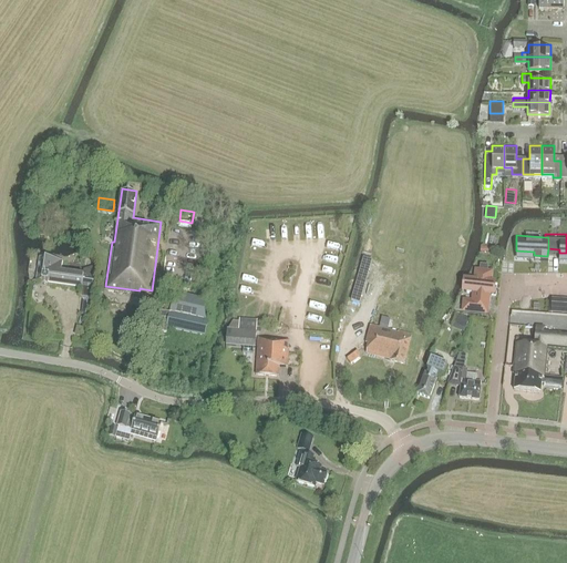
[(35,276),(81,283),(80,292),(91,294),(94,268),(95,262),(83,266),(82,270),(61,267),(62,256),(39,253),(35,276)]
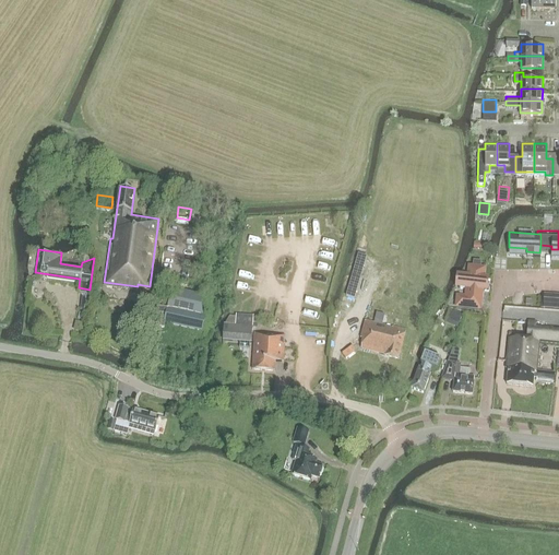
[(356,259),(364,261),(367,252),(358,250),(356,259)]
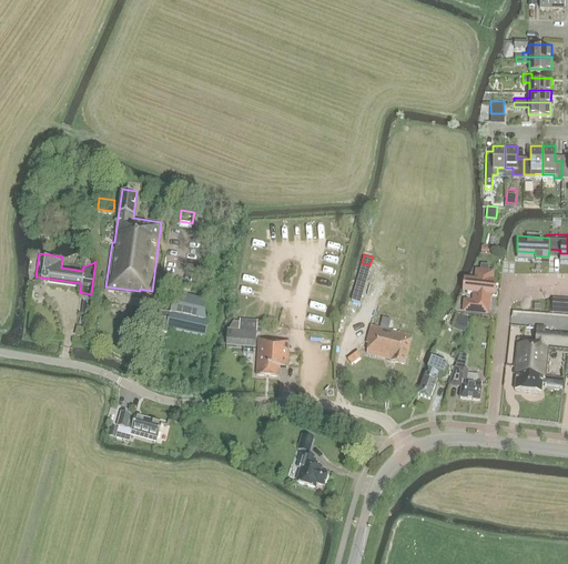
[(463,308),(488,311),(489,291),(494,292),(495,280),(492,279),(493,269),(476,267),(475,278),(467,277),(466,289),(474,290),(473,299),(464,298),(463,308)]
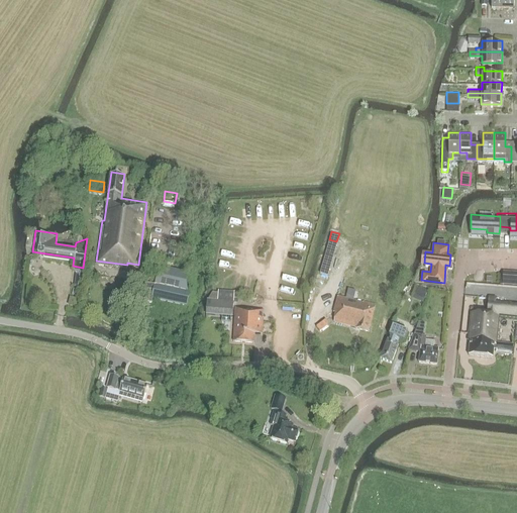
[(136,281),(135,294),(142,295),(142,298),(150,299),(151,296),(151,294),(186,302),(189,289),(188,289),(185,268),(159,262),(154,281),(144,280),(144,282),(136,281)]
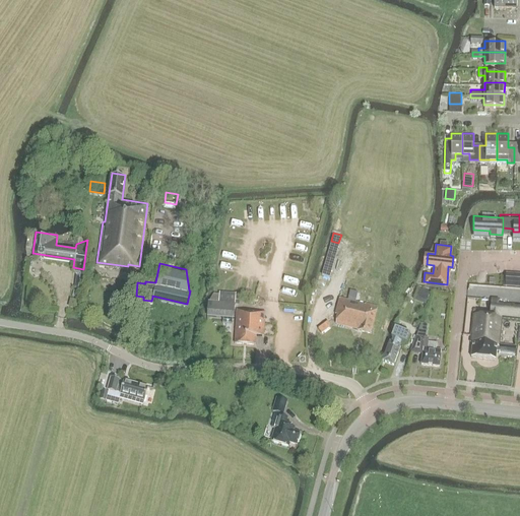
[(76,271),(74,284),(82,285),(84,272),(76,271)]
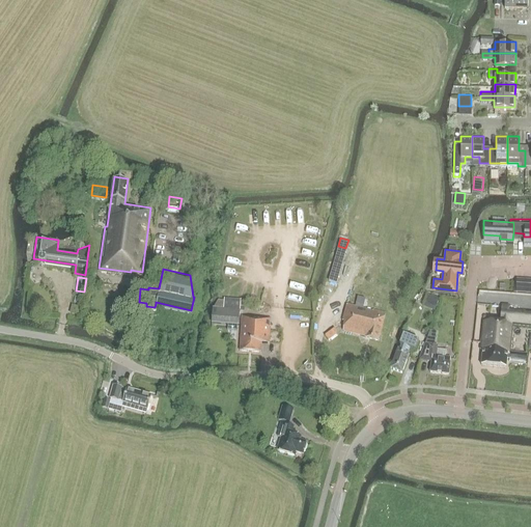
[(427,290),(423,299),(436,304),(439,296),(427,290)]
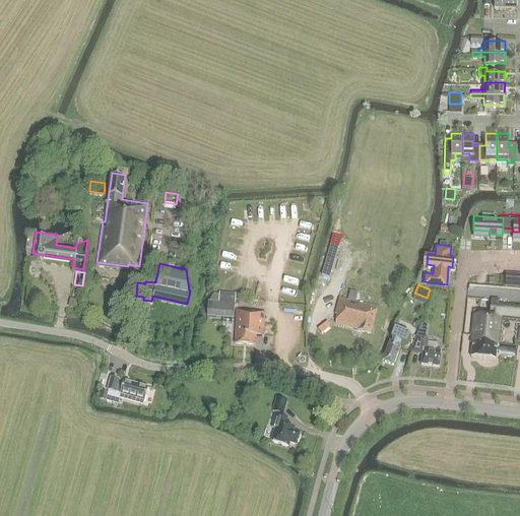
[(213,291),(209,299),(207,299),(207,314),(234,315),(235,301),(236,291),(219,289),(219,291),(213,291)]
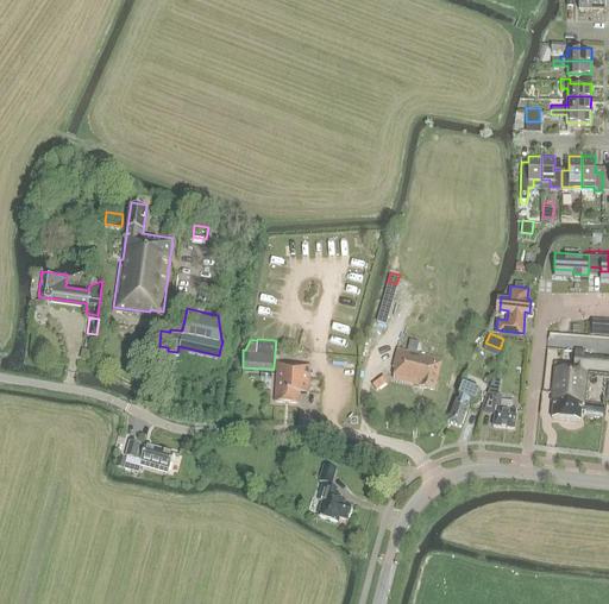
[(434,387),(441,354),(427,351),(426,353),(396,346),(393,364),(396,364),(393,375),(420,382),(419,383),(434,387)]
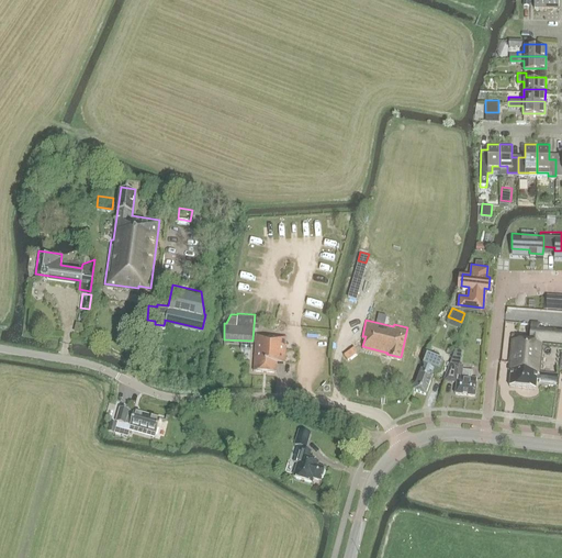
[(539,371),(542,341),(561,342),(561,326),(538,324),(538,320),(531,320),(529,338),(512,337),(508,367),(510,367),(509,382),(536,386),(537,370),(539,371)]
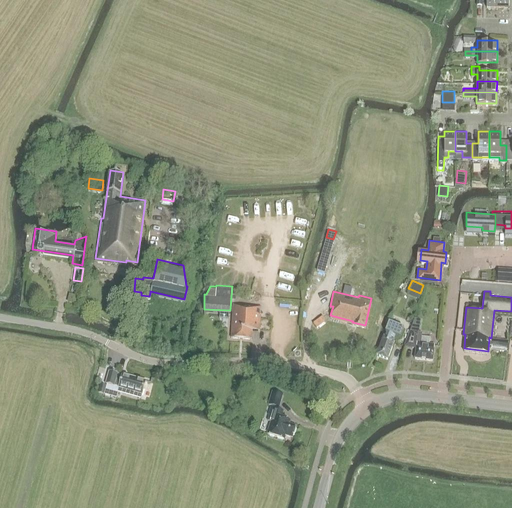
[(259,328),(261,304),(233,302),(231,335),(251,336),(252,327),(259,328)]
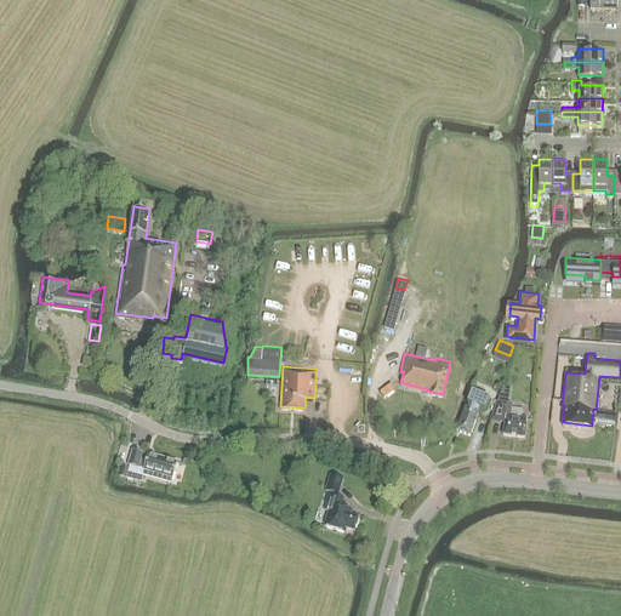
[(389,380),(380,387),(387,397),(397,389),(389,380)]
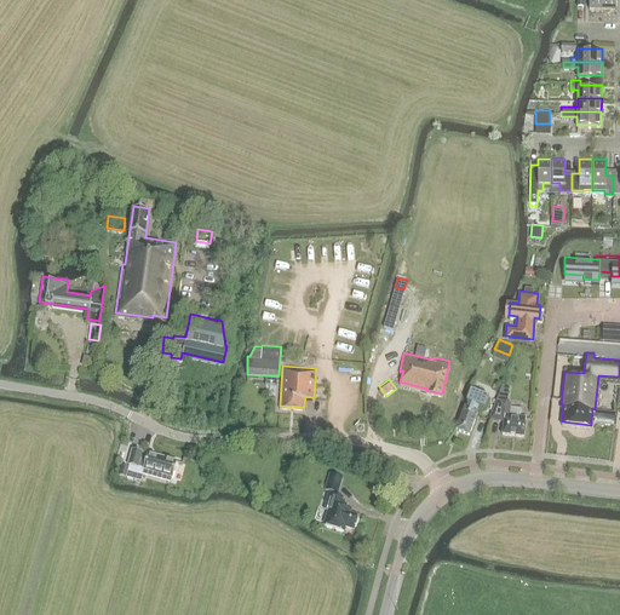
[(497,398),(497,397),(489,417),(504,418),(501,431),(523,434),(526,414),(520,413),(521,404),(510,403),(510,400),(507,398),(509,384),(503,381),(497,398)]
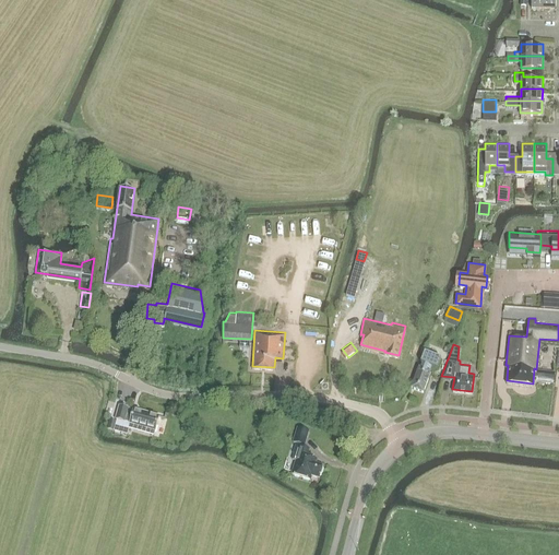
[(440,355),(424,350),(420,359),(421,359),(419,365),(419,364),(411,385),(423,389),(430,368),(429,368),(431,364),(437,366),(440,355)]
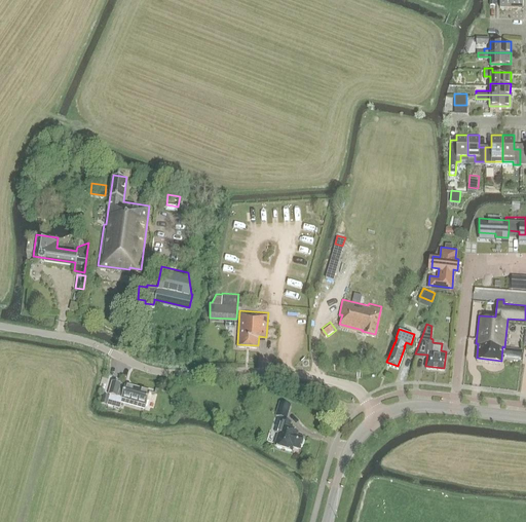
[(122,395),(122,396),(145,402),(149,388),(126,381),(125,382),(120,380),(112,378),(108,392),(110,392),(116,394),(116,393),(122,395)]
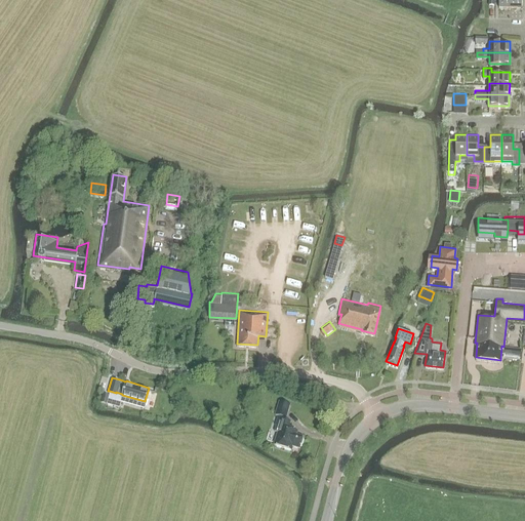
[(109,396),(107,401),(119,404),(121,399),(122,395),(122,394),(116,392),(116,393),(110,391),(109,392),(109,396)]
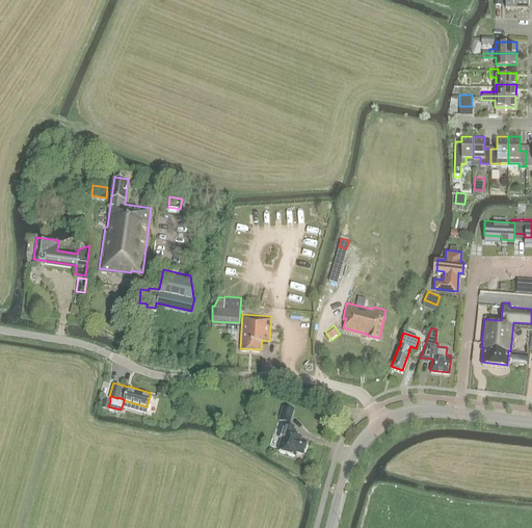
[(290,421),(294,406),(283,403),(277,418),(290,421)]
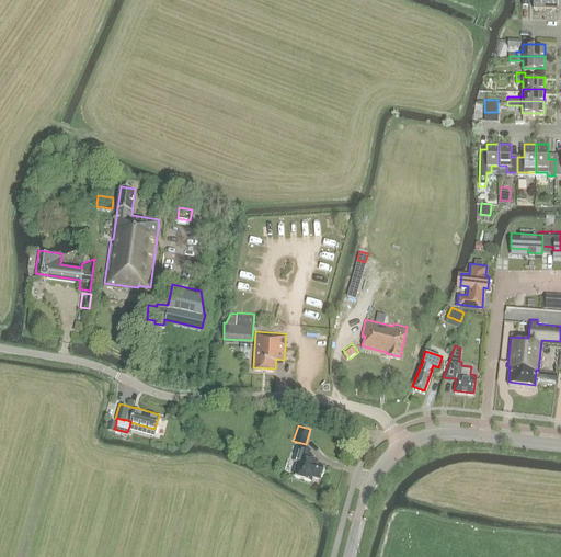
[(320,476),(324,464),(316,462),(317,457),(308,454),(310,447),(297,443),(294,452),(295,452),(294,457),(297,458),(293,473),(310,478),(312,474),(320,476)]
